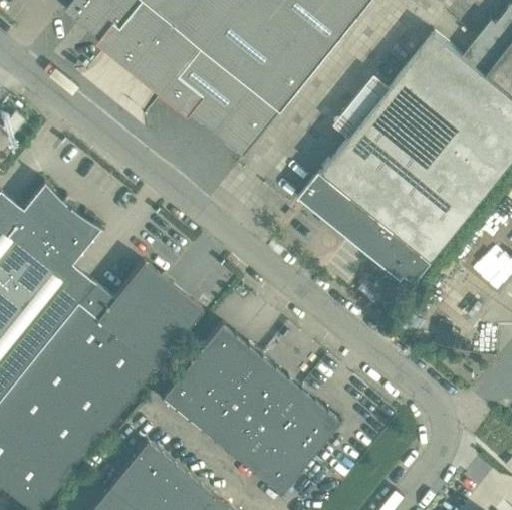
[(246,155),(370,0),(74,0),(67,9),(246,155)]
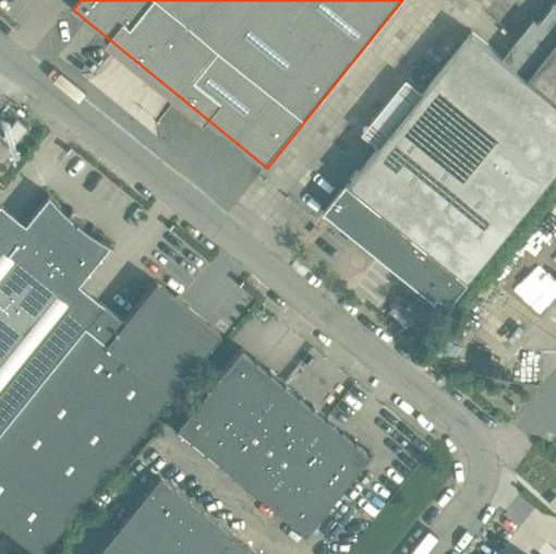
[(452,308),(555,179),(555,5),(497,76),(461,48),(350,188),(349,187),(325,215),(436,305),(442,299),(452,308)]
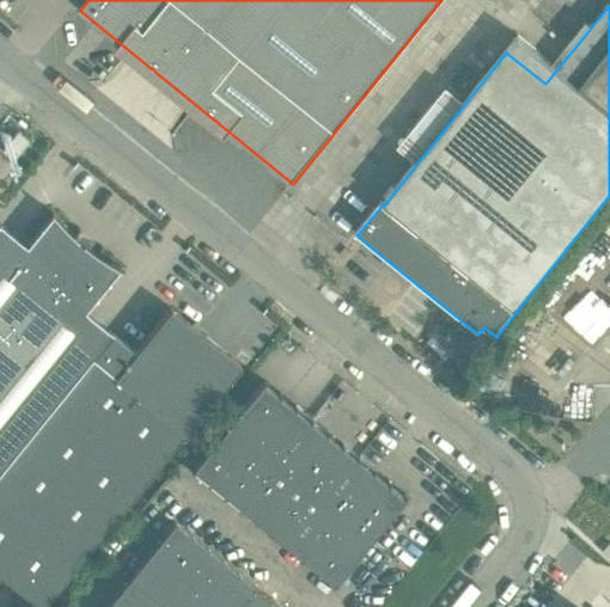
[(14,164),(30,145),(19,135),(4,154),(14,164)]
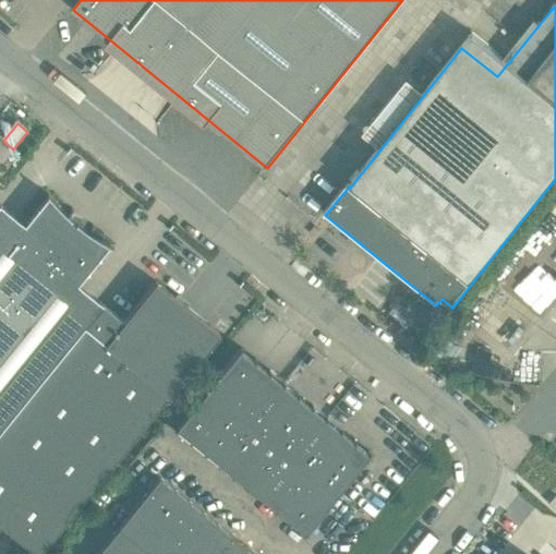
[(0,528),(31,553),(45,553),(220,337),(186,310),(156,285),(124,325),(79,288),(109,250),(111,251),(112,249),(98,241),(84,231),(71,221),(59,209),(48,197),(47,199),(48,200),(25,228),(0,207),(0,528)]
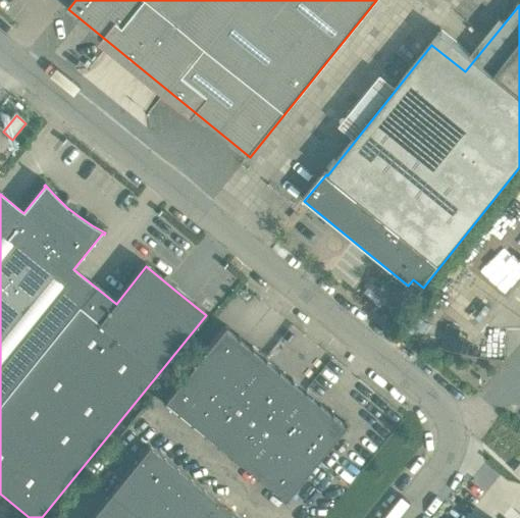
[(347,426),(226,328),(164,406),(284,504),(347,426)]
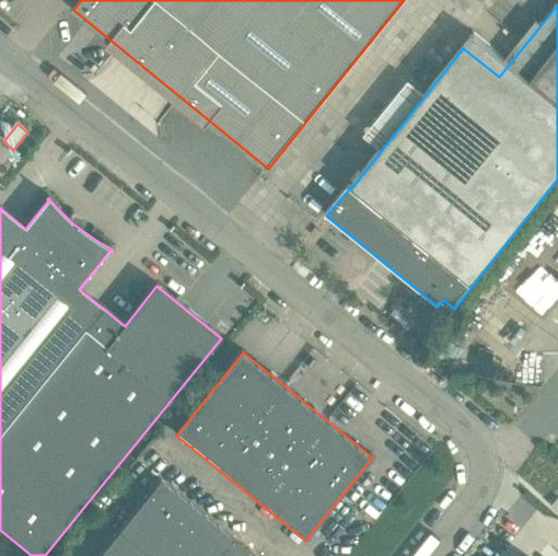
[(252,555),(161,483),(100,555),(252,555)]
